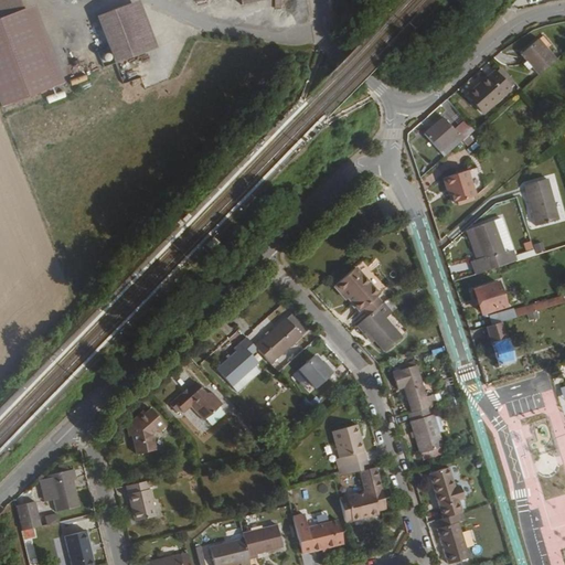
[(0,0),(0,22),(22,14),(16,0),(0,0)]
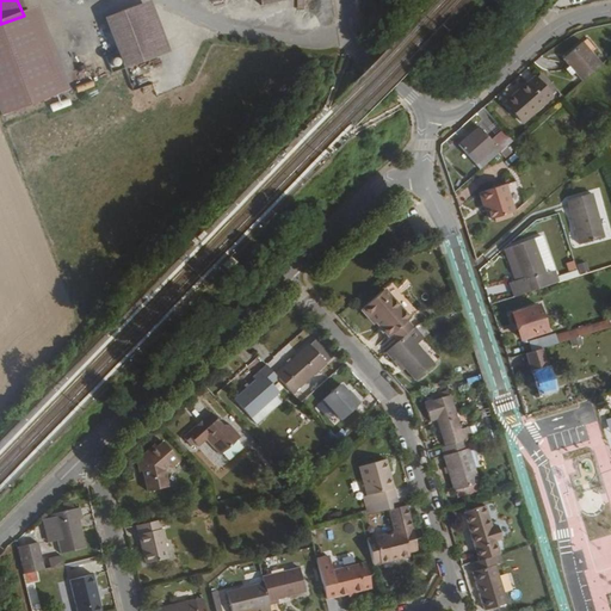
[(147,8),(139,12),(159,62),(167,59),(147,8)]
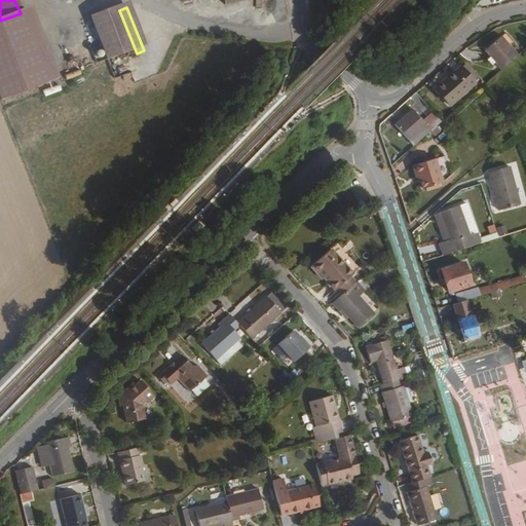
[(21,13),(47,85),(57,82),(30,10),(21,13)]
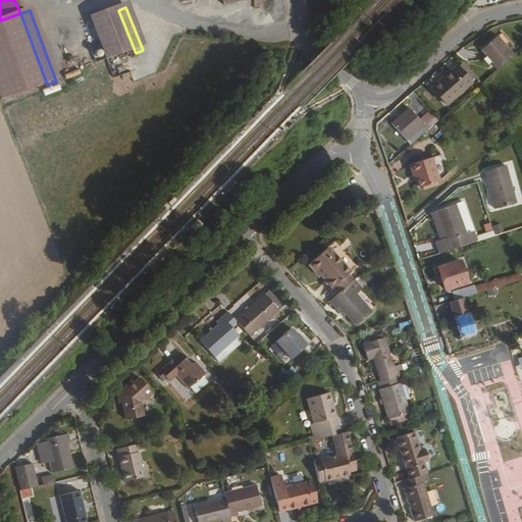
[(118,10),(91,21),(107,64),(136,53),(118,10)]
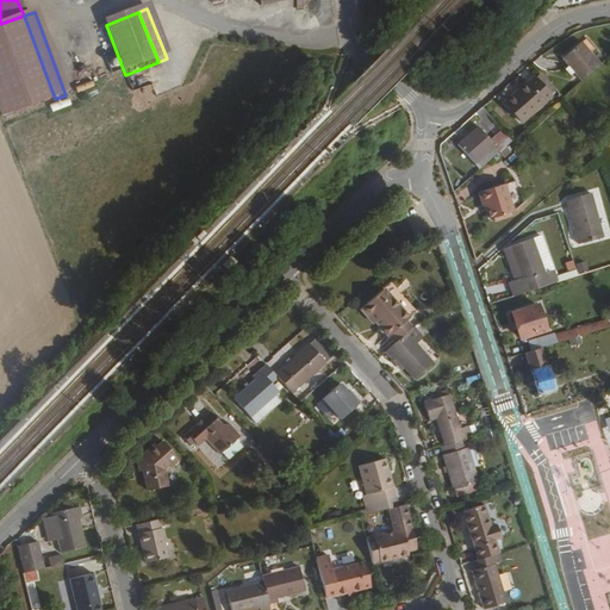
[(24,16),(0,24),(0,118),(0,119),(1,119),(55,99),(24,16)]
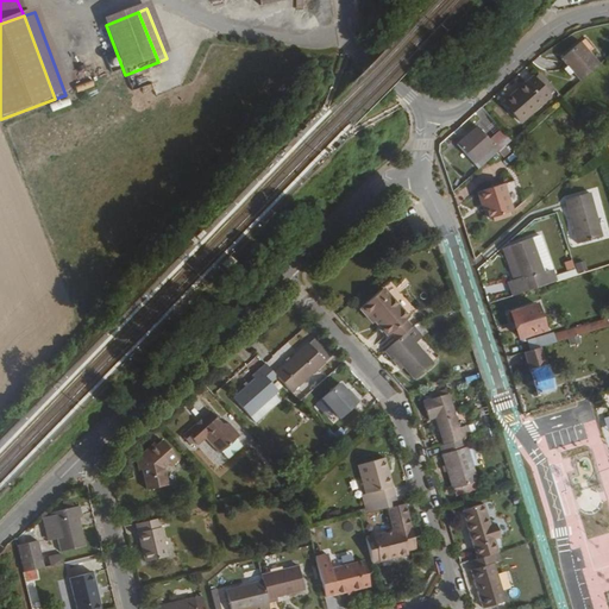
[(560,61),(578,82),(597,66),(579,44),(560,61)]
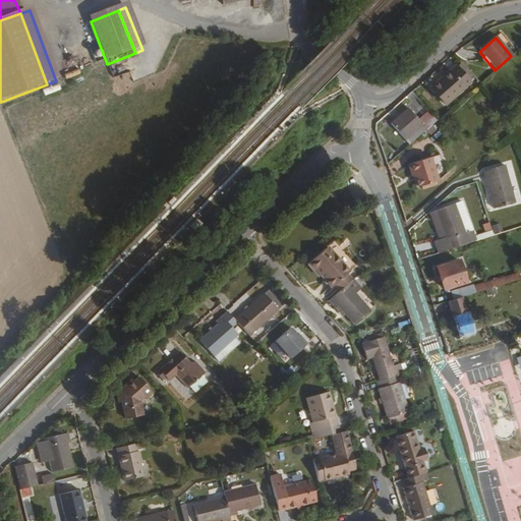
[(477,77),(465,62),(459,67),(472,82),(477,77)]
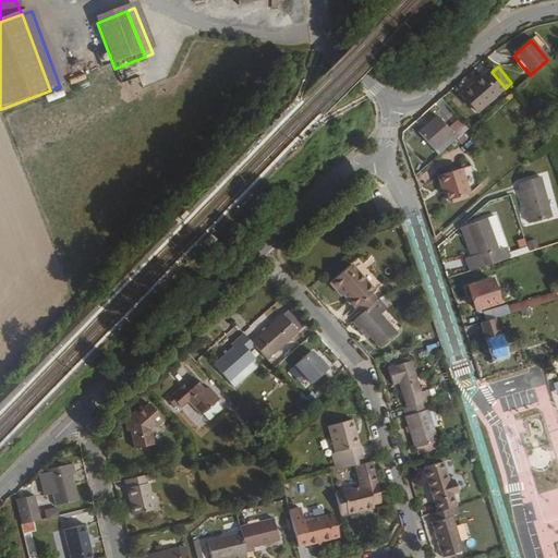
[(485,77),(484,76),(462,95),(477,112),(506,88),(492,72),(485,77)]
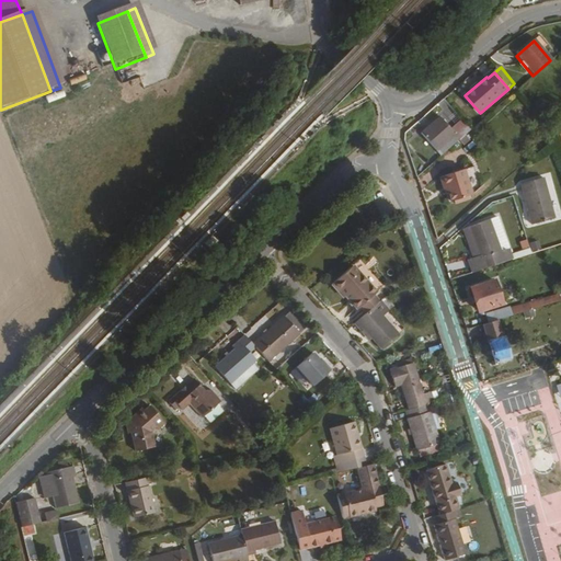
[(71,84),(88,80),(86,73),(69,79),(71,84)]
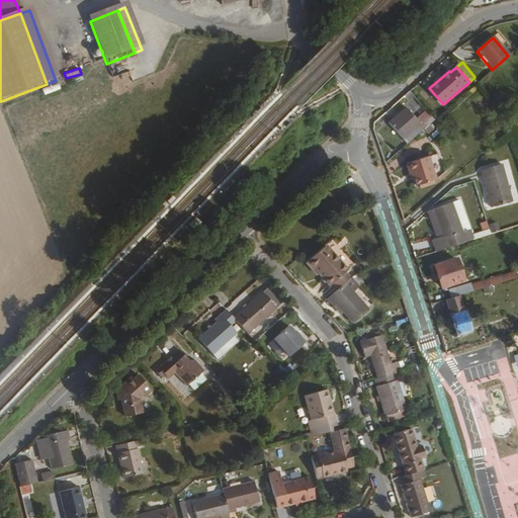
[(390,123),(410,144),(436,120),(428,110),(419,118),(408,106),(390,123)]
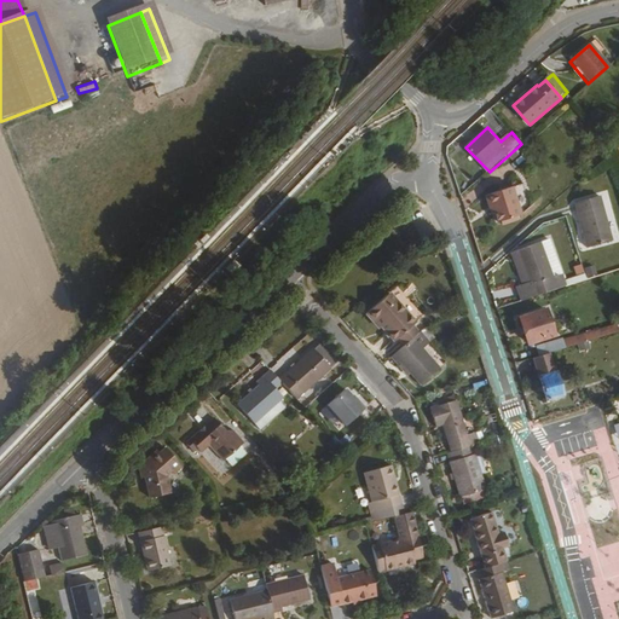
[(490,207),(493,206),(496,214),(499,224),(522,215),(513,187),(487,196),(490,207)]
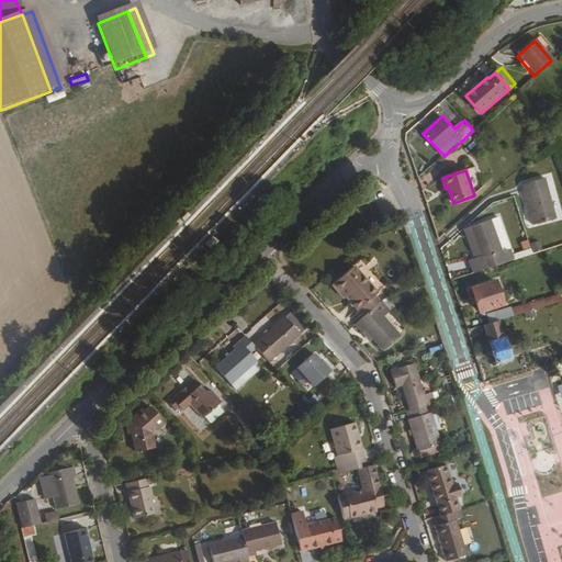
[(557,223),(544,181),(523,188),(534,229),(557,223)]
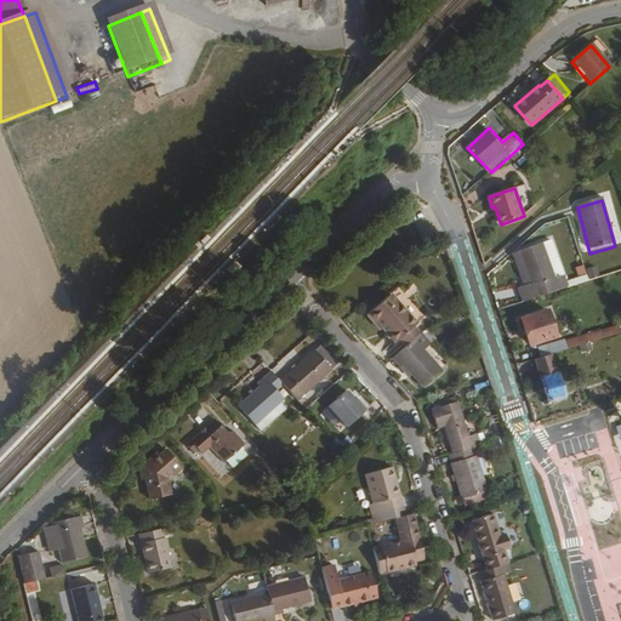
[(518,251),(533,298),(558,290),(542,243),(518,251)]
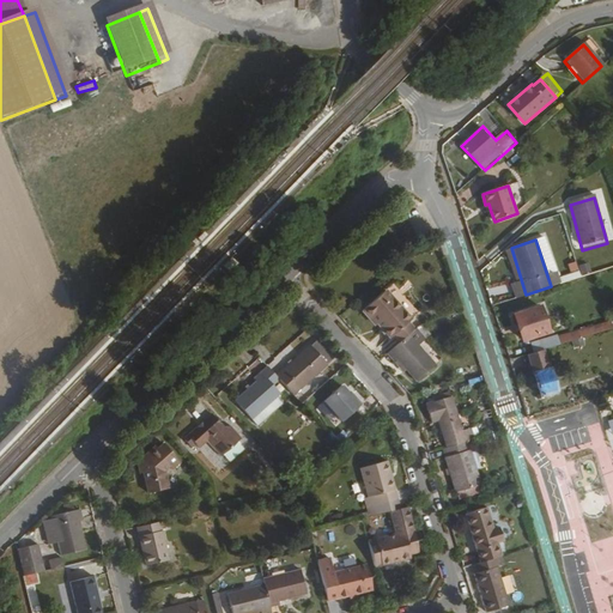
[(526,295),(511,248),(507,249),(516,279),(510,281),(515,298),(526,295)]
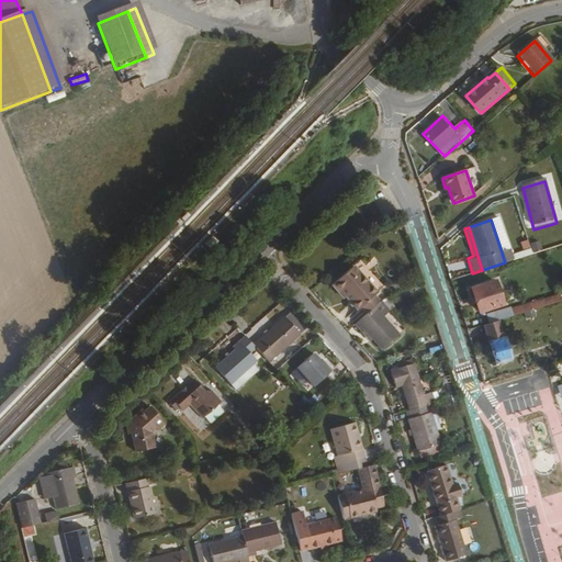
[(537,239),(527,244),(531,254),(540,249),(537,239)]
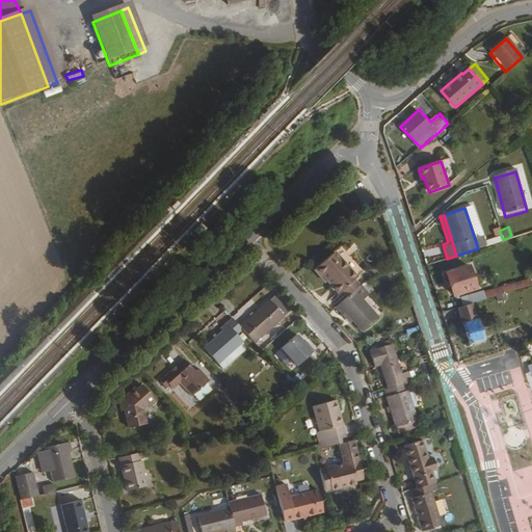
[(270,267),(275,262),(267,253),(261,258),(270,267)]
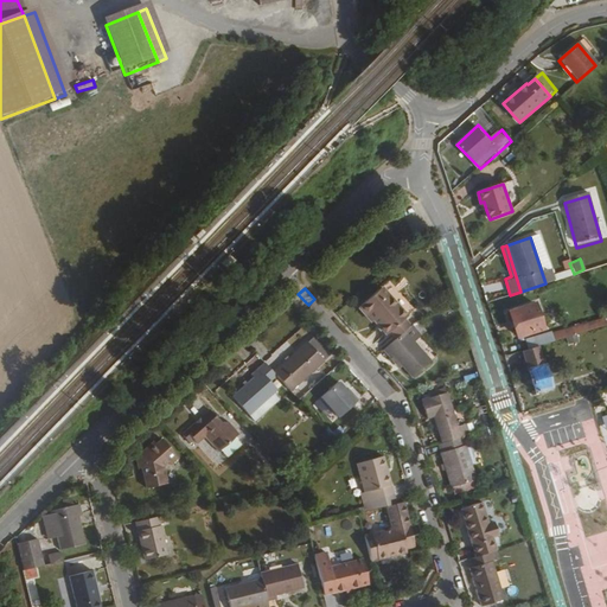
[(389,332),(395,339),(410,326),(403,319),(407,317),(381,288),(359,307),(372,321),(375,320),(387,333),(389,332)]
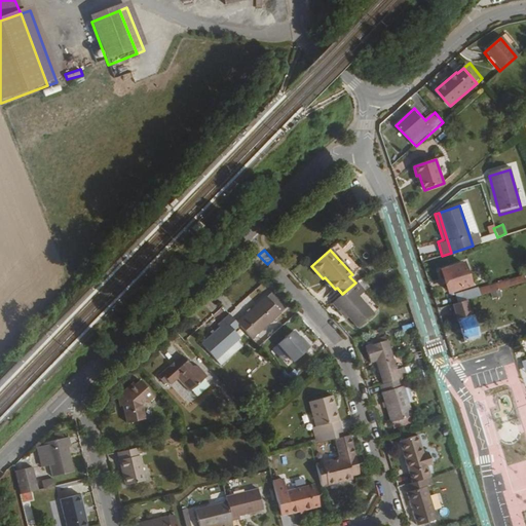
[(466,283),(460,263),(441,270),(447,289),(466,283)]
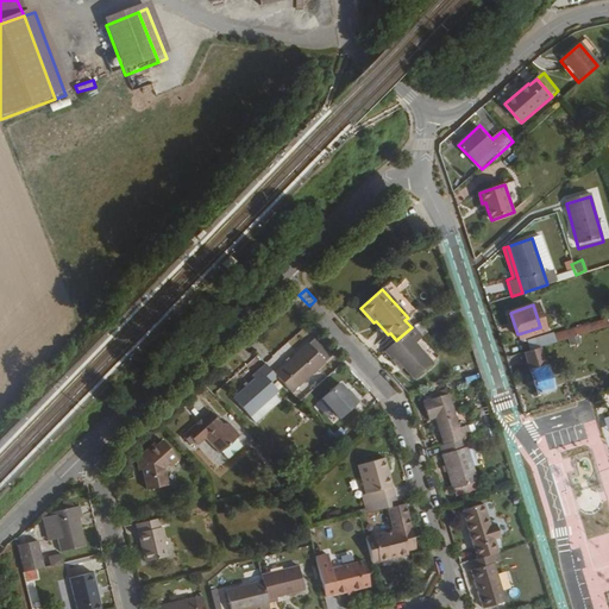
[(529,350),(539,347),(606,327),(602,315),(546,333),(546,331),(526,337),(529,350)]
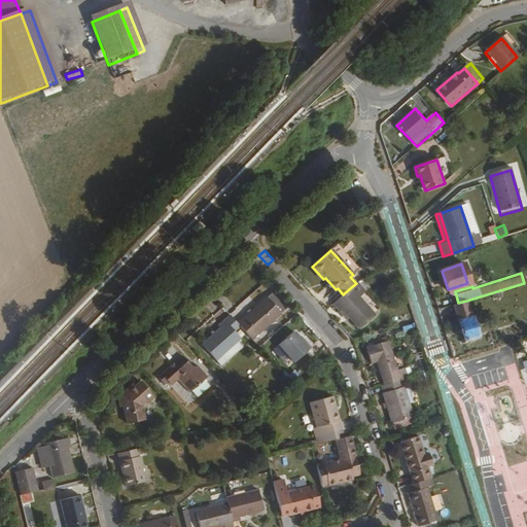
[(364,291),(357,282),(356,283),(343,294),(332,304),(340,311),(342,309),(350,318),(357,325),(374,311),(360,295),(364,291)]
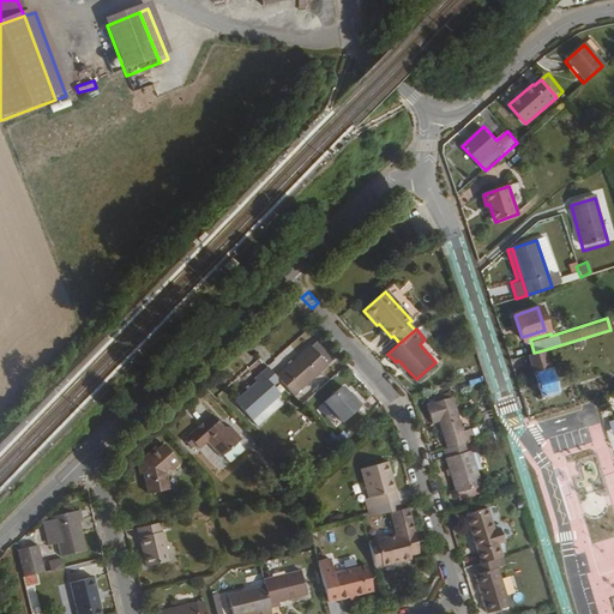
[(319,342),(312,348),(327,366),(335,360),(319,342)]
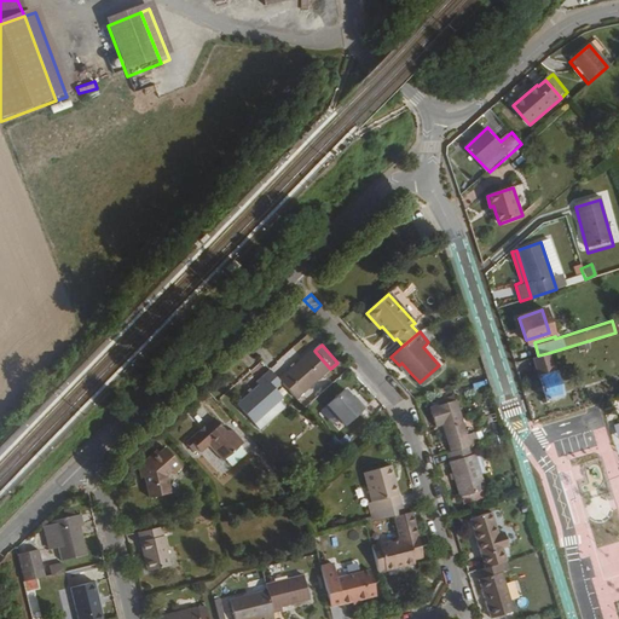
[(313,350),(279,380),(282,383),(296,399),(330,369),(314,351),(313,350)]
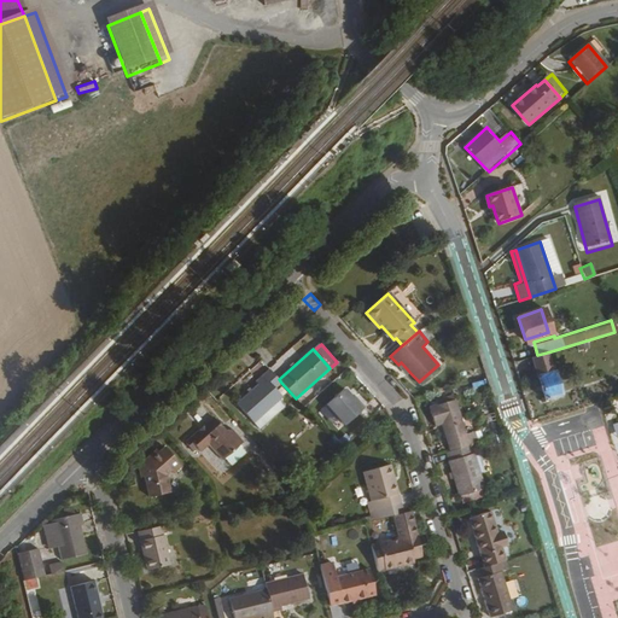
[(537,355),(531,357),(544,400),(560,396),(547,353),(537,355)]
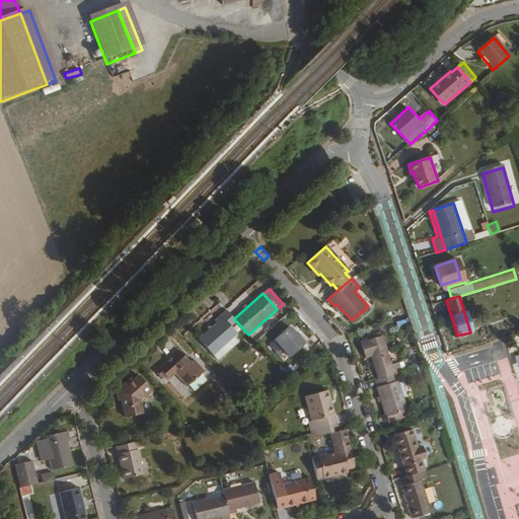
[(215,316),(224,309),(220,303),(210,311),(215,316)]
